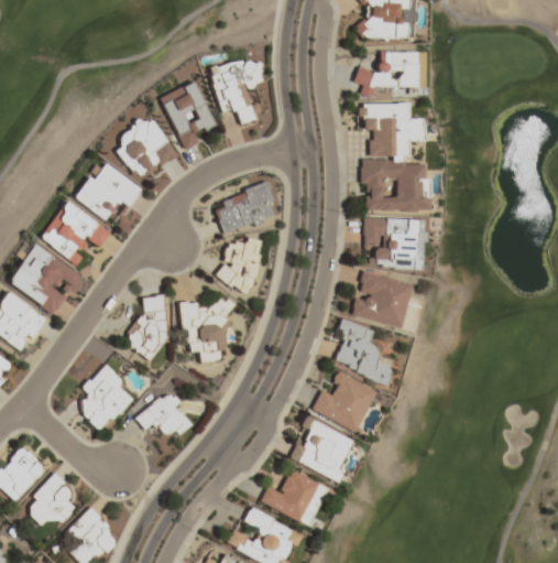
[(414,40),(415,0),(359,0),(358,36),(414,40)]
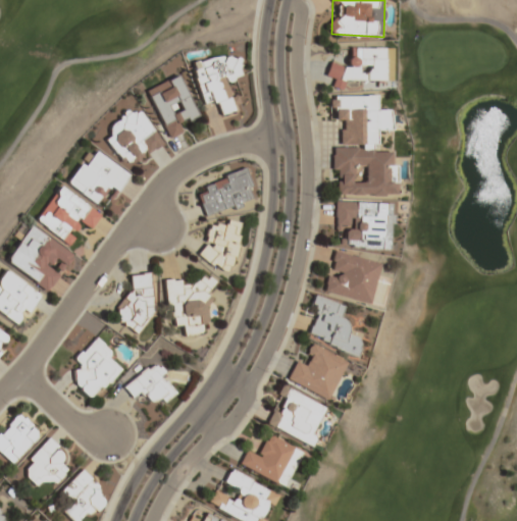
[(389,47),(352,47),(352,64),(332,64),(332,89),(347,89),(348,81),(389,82),(389,47)]
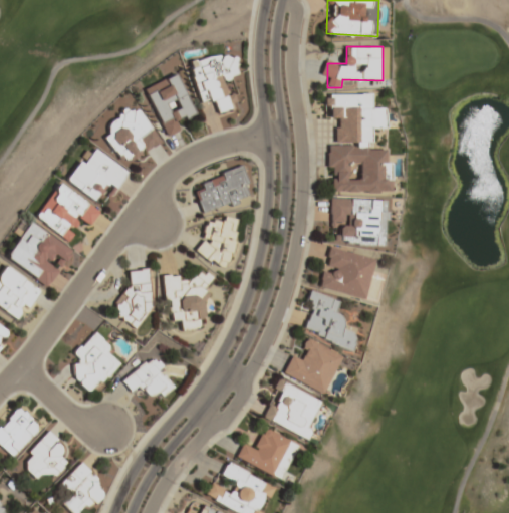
[(202,102),(216,98),(219,113),(236,109),(229,79),(243,75),(237,51),(193,61),(202,102)]
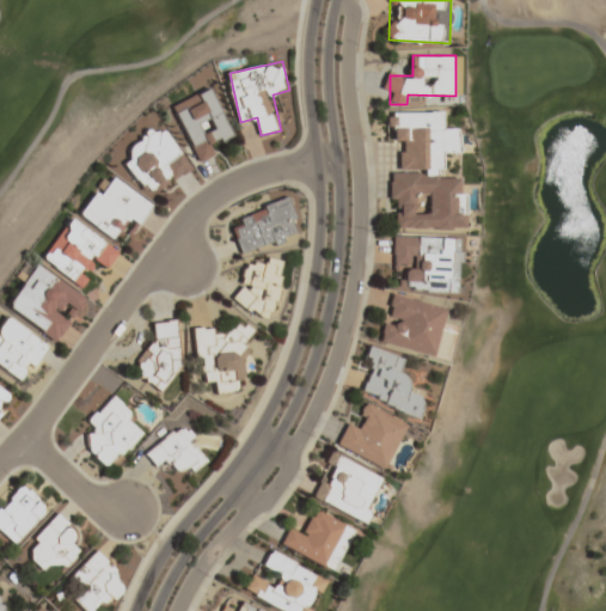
[(214,87),(176,103),(200,163),(218,154),(213,142),(233,134),(214,87)]
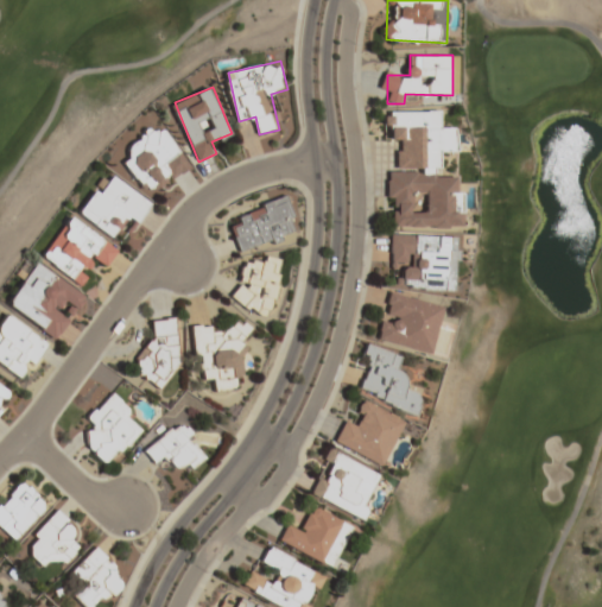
[(463,227),(462,175),(444,176),(443,152),(456,151),(456,127),(443,127),(443,112),(390,113),(390,141),(400,141),(401,172),(391,172),(392,228),(463,227)]
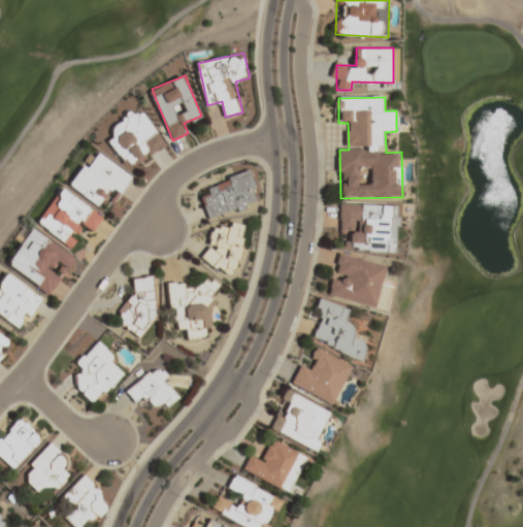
[(169,144),(138,106),(111,129),(117,134),(109,140),(130,166),(141,157),(146,163),(169,144)]
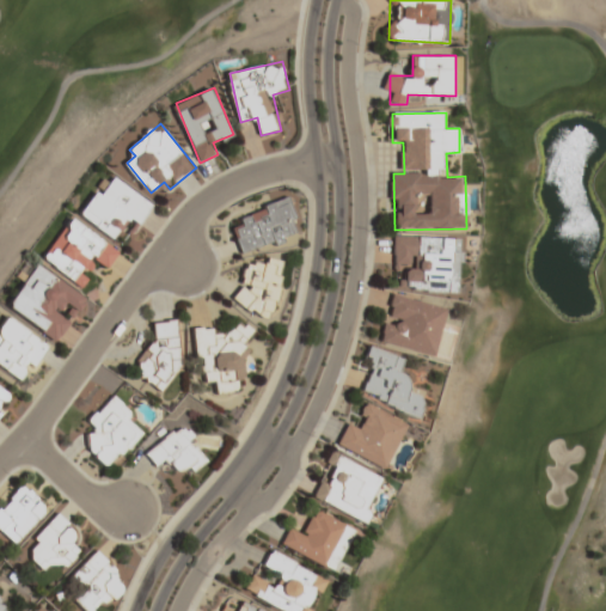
[(157,205),(110,173),(83,214),(126,245),(138,227),(140,230),(157,205)]
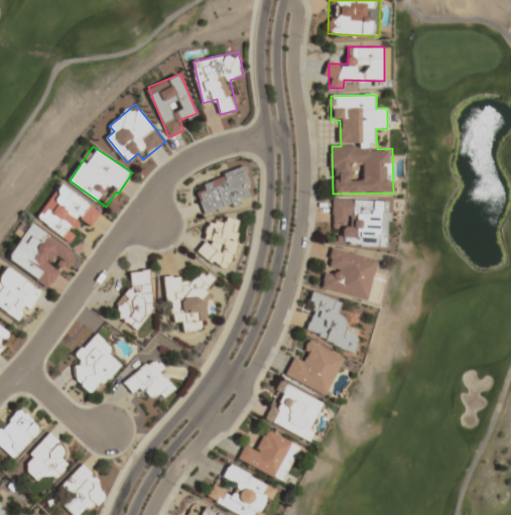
[(206,214),(256,198),(246,167),(205,179),(208,190),(200,192),(206,214)]
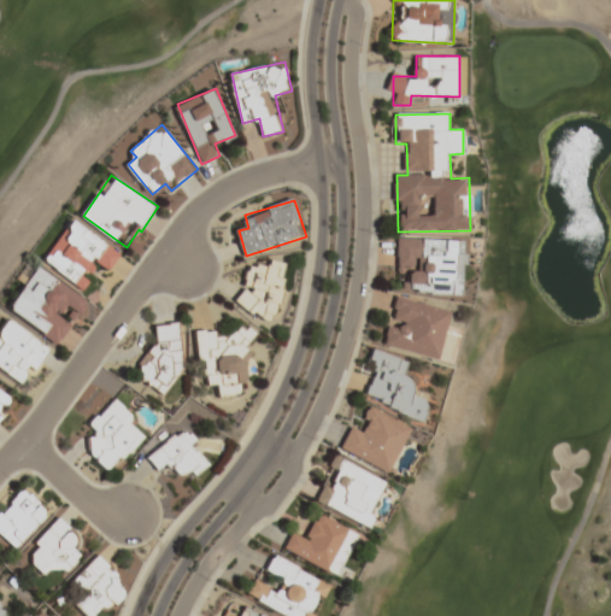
[(124,252),(74,218),(45,262),(84,288),(100,264),(111,271),(124,252)]
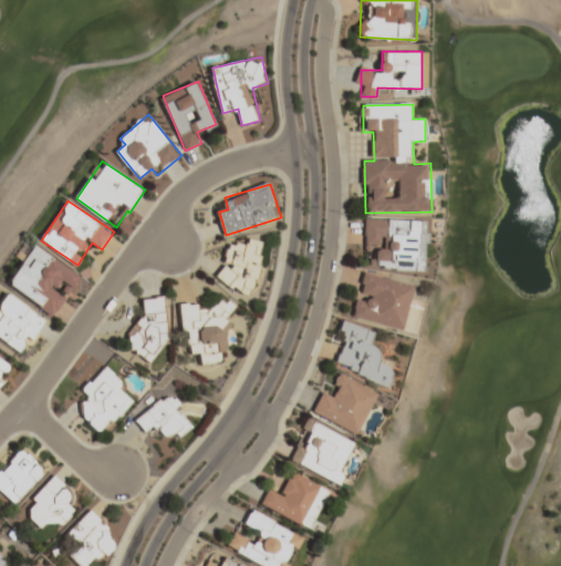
[(428,219),(366,219),(366,255),(377,255),(376,269),(427,270),(428,219)]
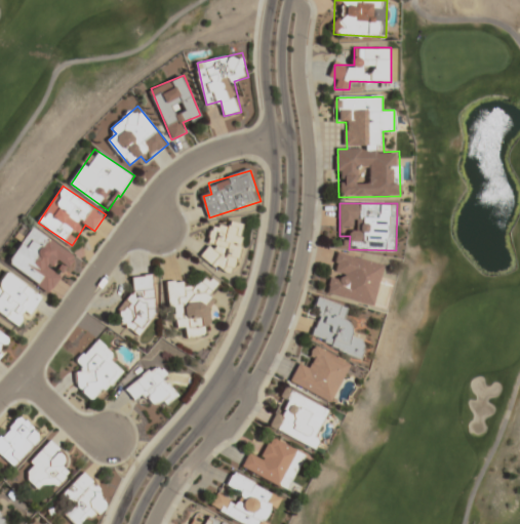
[(221,224),(200,256),(226,273),(253,232),(234,219),(228,229),(221,224)]
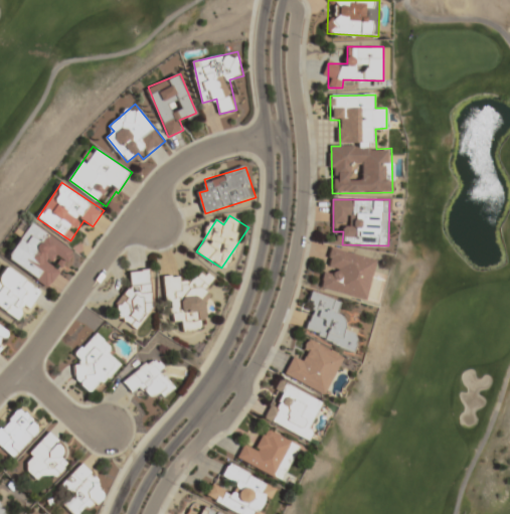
[(8,261),(52,287),(76,248),(32,221),(8,261)]
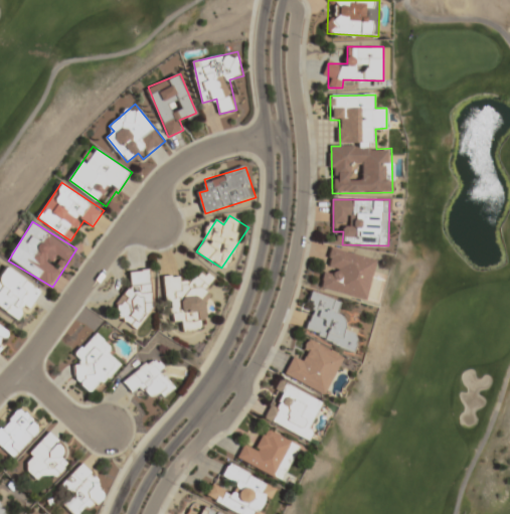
[(379,259),(333,246),(322,288),(368,300),(379,259)]
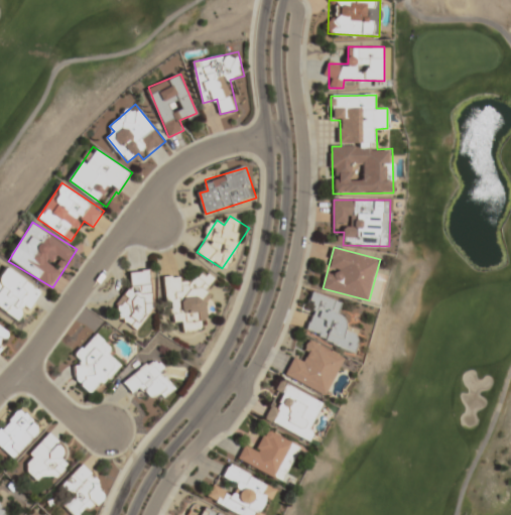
[(44,291),(9,266),(0,278),(0,306),(21,323),(44,291)]
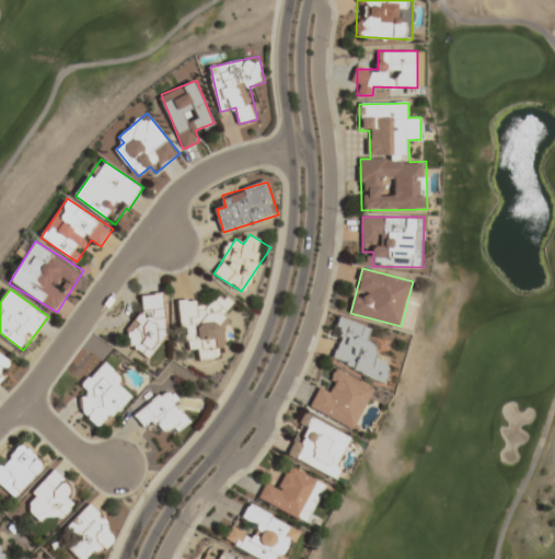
[(162,293),(142,294),(145,315),(128,316),(131,354),(169,351),(162,293)]
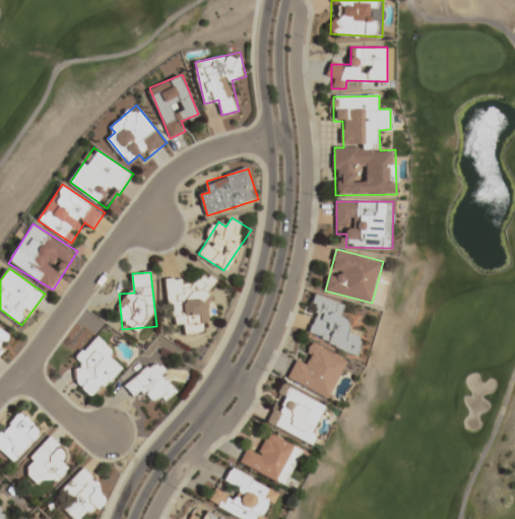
[(170,279),(172,325),(185,324),(186,334),(203,333),(202,324),(213,324),(210,278),(185,280),(185,278),(170,279)]
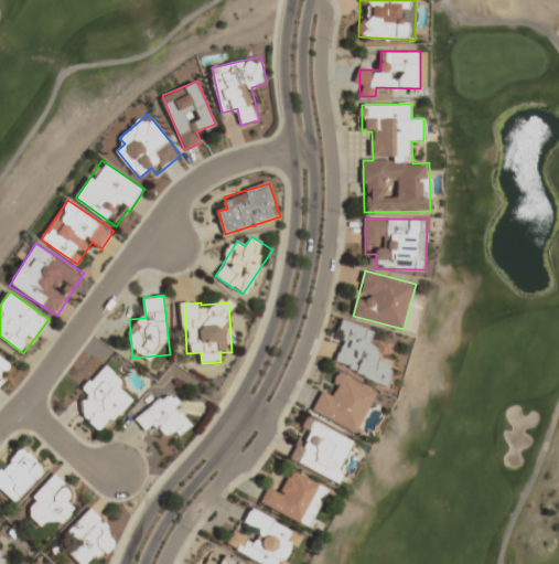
[(376,331),(351,321),(333,363),(388,384),(396,368),(377,361),(383,349),(372,344),(376,331)]
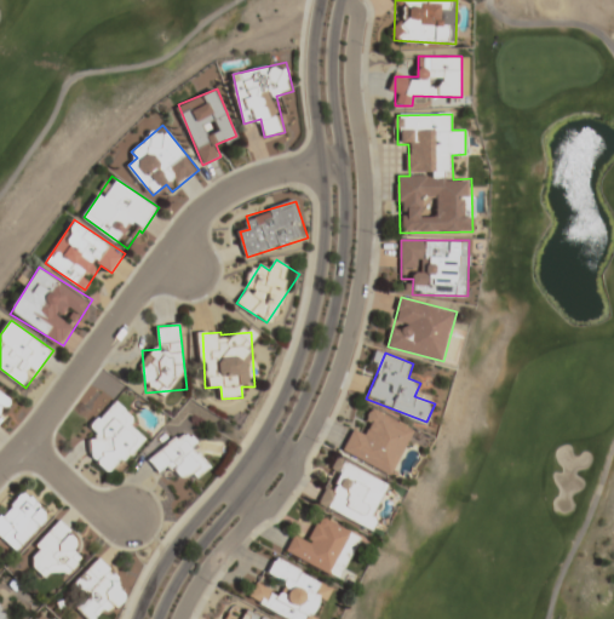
[(0,419),(15,406),(0,391),(0,419)]
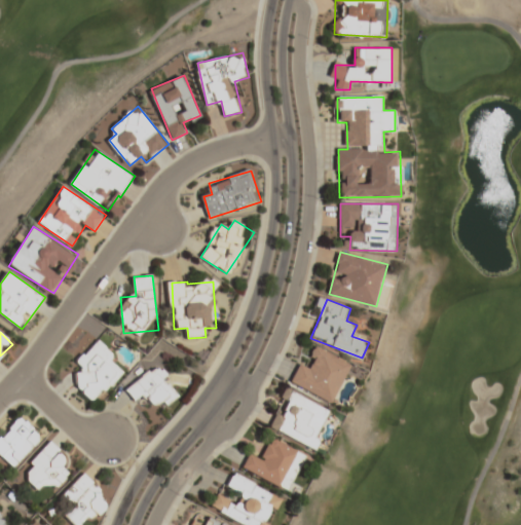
[(84,368),(72,381),(95,403),(124,371),(112,360),(117,354),(100,338),(77,362),(84,368)]
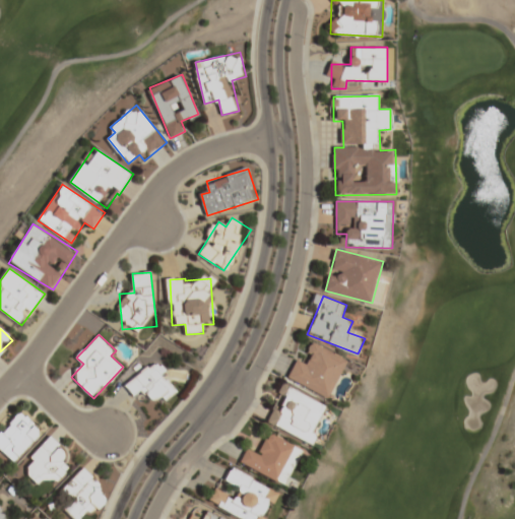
[(349,360),(316,342),(306,363),(298,359),(287,379),(330,399),(349,360)]
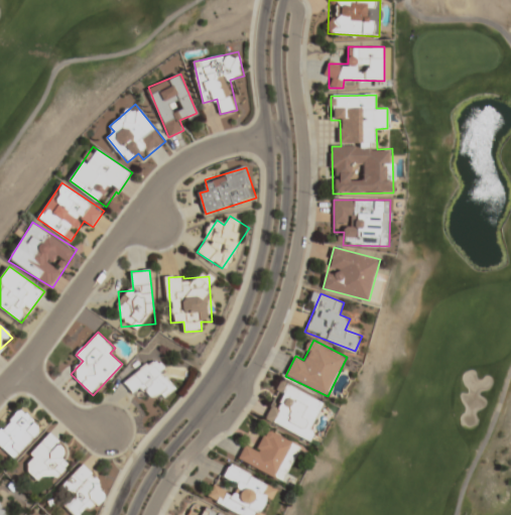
[(144,388),(154,403),(178,387),(158,358),(125,381),(134,394),(144,388)]
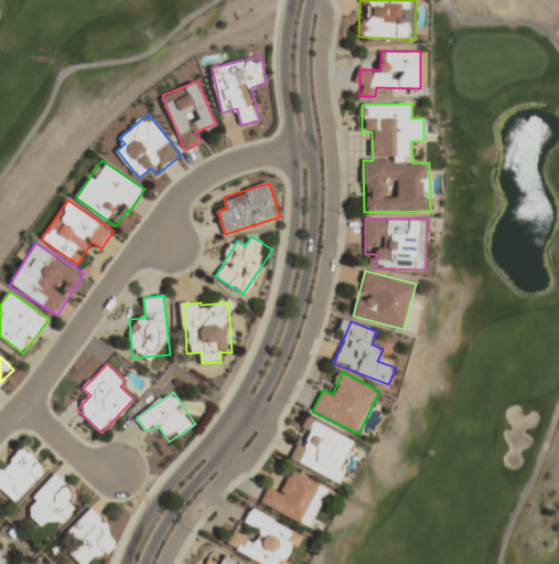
[(358,439),(310,417),(290,460),(339,483),(358,439)]
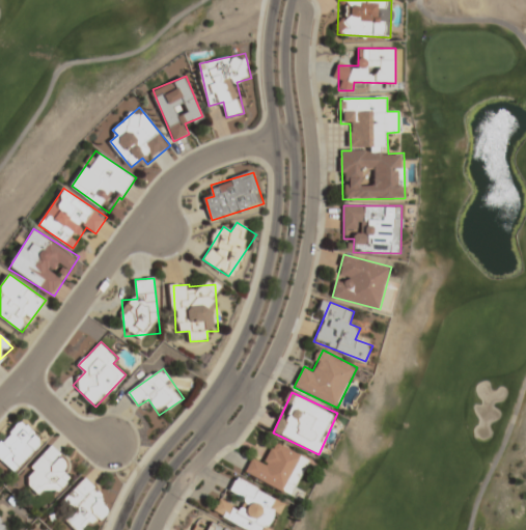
[(0,440),(0,457),(15,472),(46,441),(23,418),(0,440)]
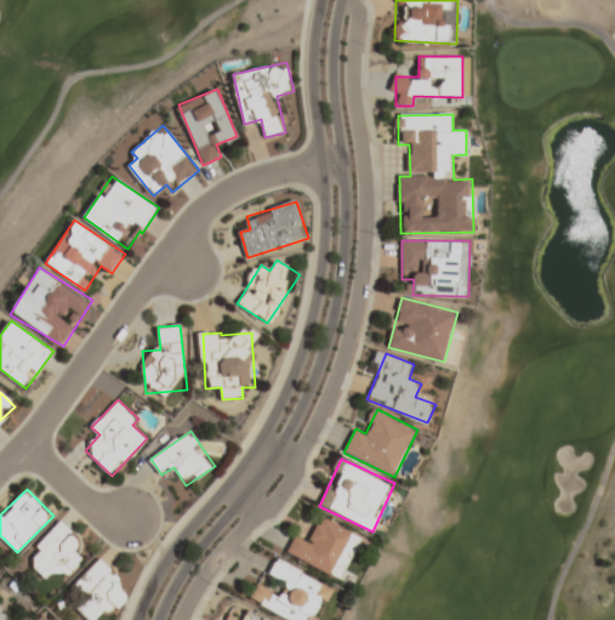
[(286,552),(341,580),(364,535),(323,513),(309,539),(297,533),(286,552)]
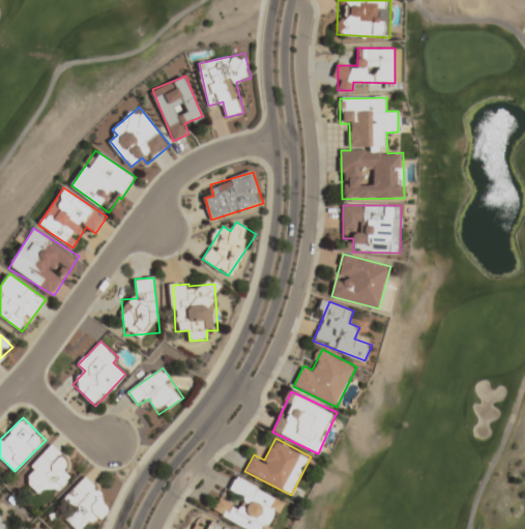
[(29,468),(34,473),(26,482),(39,494),(48,486),(56,493),(73,475),(63,468),(70,460),(52,443),(29,468)]
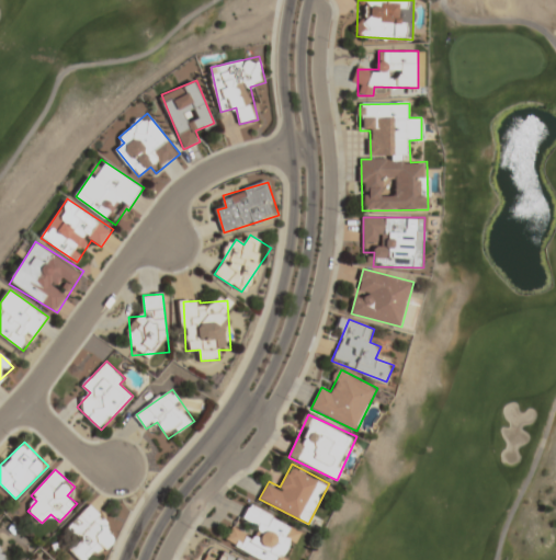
[(305,530),(252,502),(244,517),(260,527),(254,537),(235,525),(226,541),(259,559),(293,559),(294,559),(286,555),(293,541),(297,544),(305,530)]
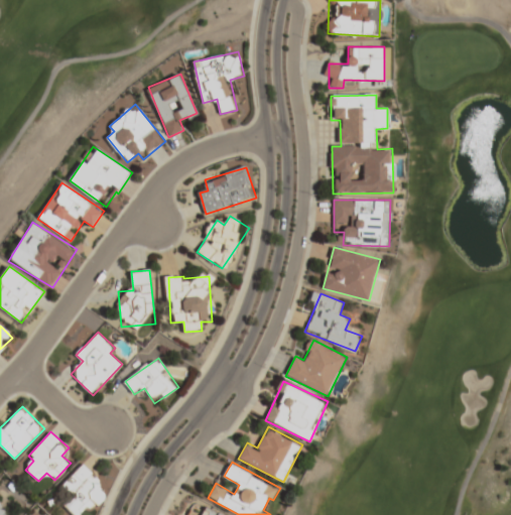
[(62,486),(73,496),(64,506),(73,514),(84,514),(104,495),(96,487),(102,481),(84,463),(62,486)]
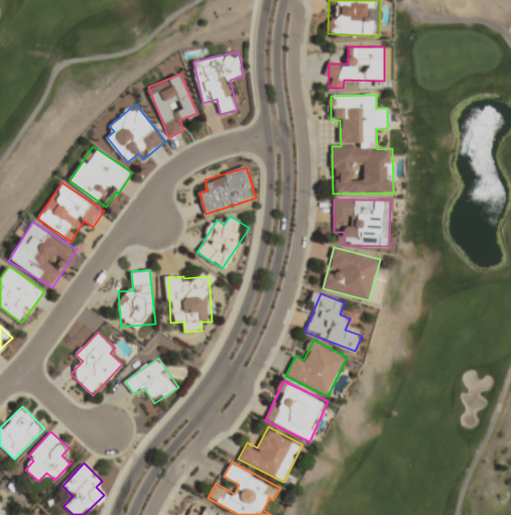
[(0,514),(5,514),(10,508),(0,499),(0,514)]
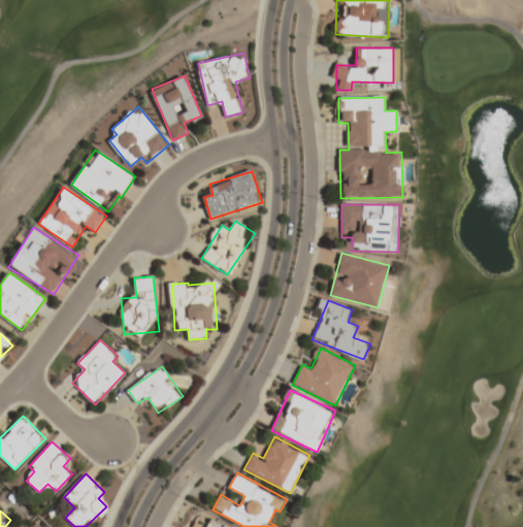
[(231,526),(213,518),(207,526),(231,526)]
